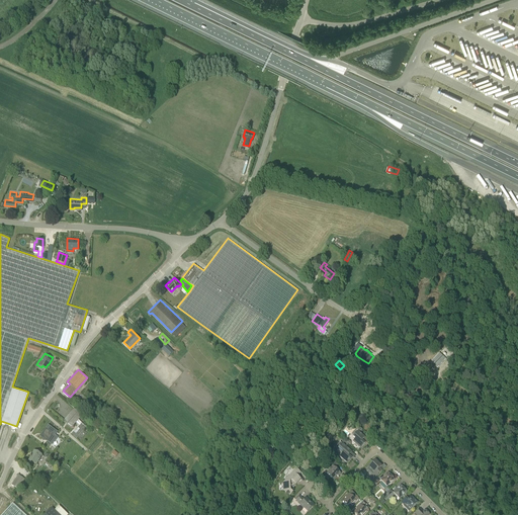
[(391,375),(385,371),(377,382),(382,385),(384,383),(386,385),(391,380),(387,378),(391,375)]
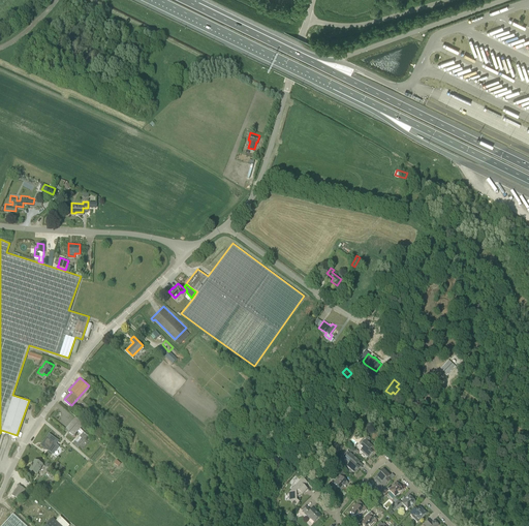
[(75,415),(65,427),(73,434),(84,422),(75,415)]
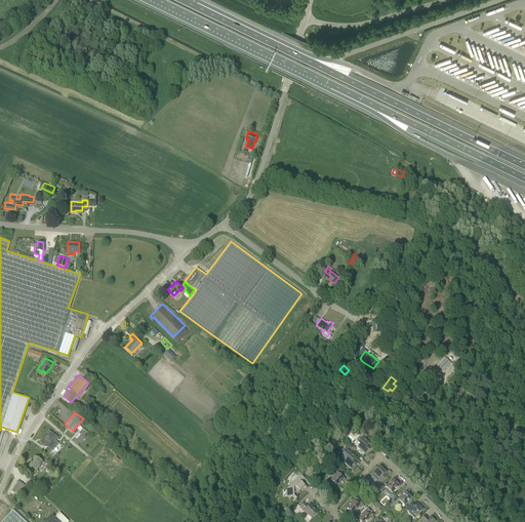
[(73,438),(77,442),(87,431),(83,427),(73,438)]
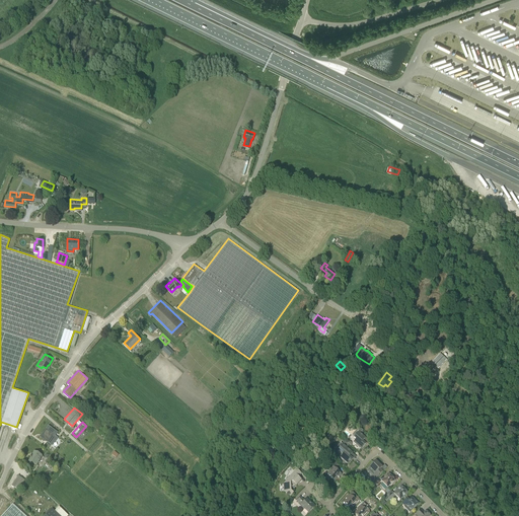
[(57,430),(52,426),(48,424),(46,427),(40,435),(48,440),(53,432),(55,434),(57,430)]
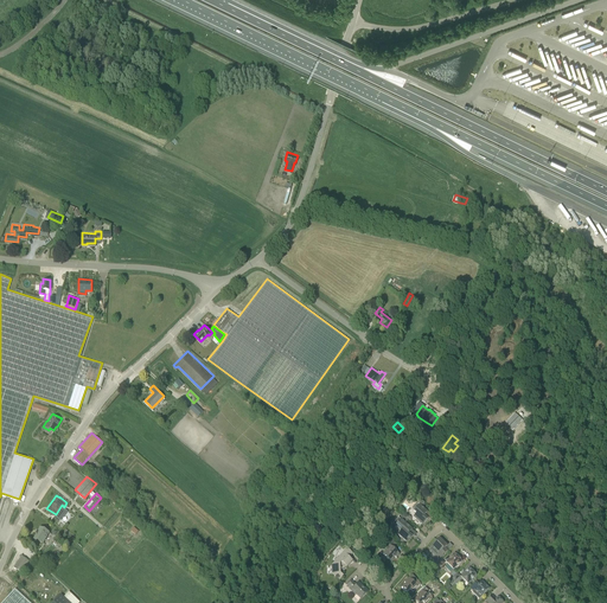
[(422,521),(427,517),(423,513),(427,510),(420,502),(414,508),(416,511),(414,514),(422,521)]
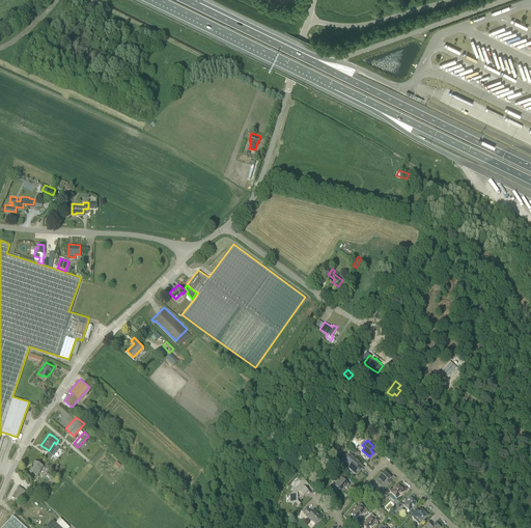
[(342,454),(350,461),(351,463),(348,465),(356,472),(360,467),(358,465),(360,462),(347,449),(342,454)]
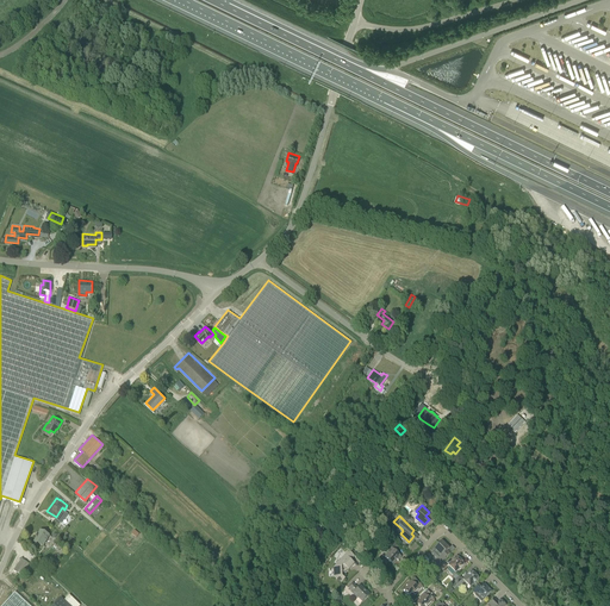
[(49,532),(39,528),(33,538),(43,544),(49,532)]
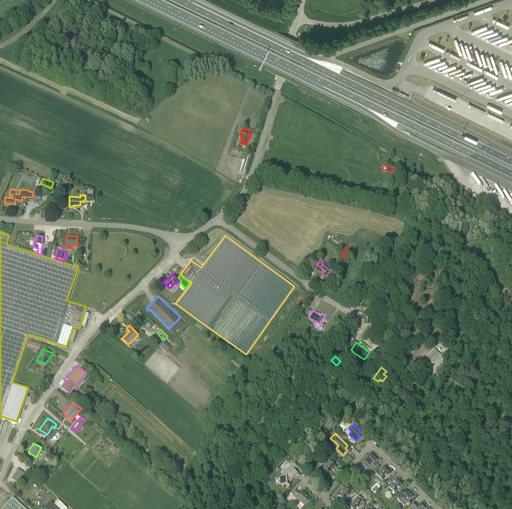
[(371,453),(369,455),(362,461),(371,470),(378,463),(375,460),(377,459),(371,453)]
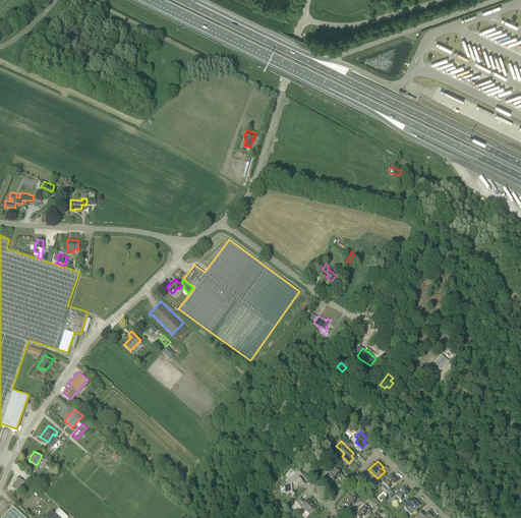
[(335,466),(328,473),(336,480),(339,476),(340,476),(343,473),(335,466)]
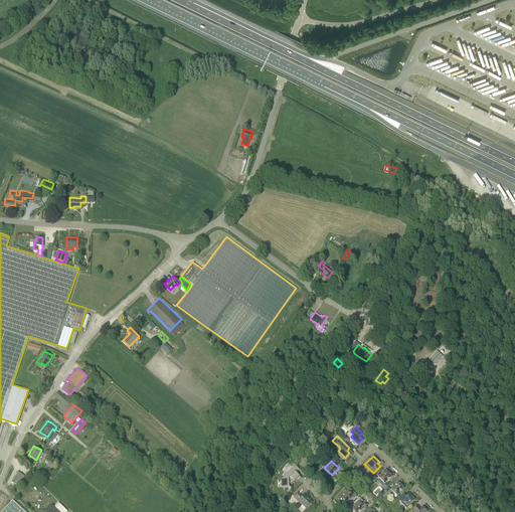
[(287,472),(286,472),(284,474),(284,475),(282,478),(282,485),(289,490),(291,488),(291,486),(289,485),(289,482),(293,481),(299,474),(296,471),(300,468),(295,463),(287,472)]
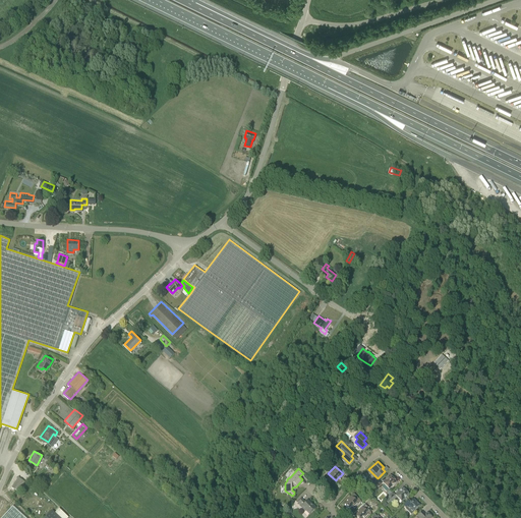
[(396,479),(390,473),(383,480),(390,487),(397,480),(396,479)]
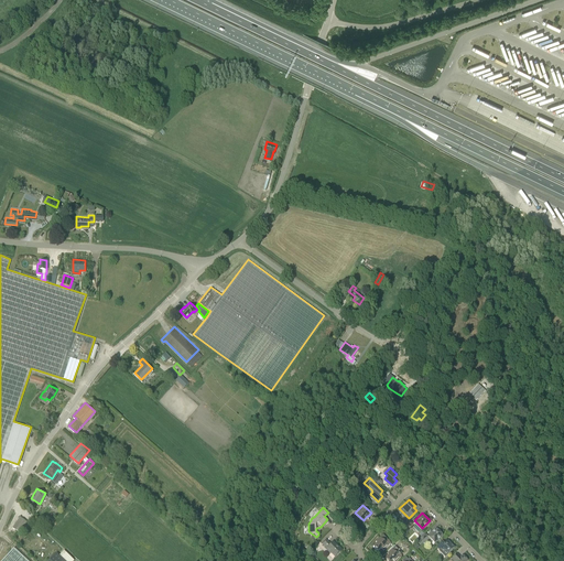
[(20,515),(12,526),(20,530),(28,519),(20,515)]
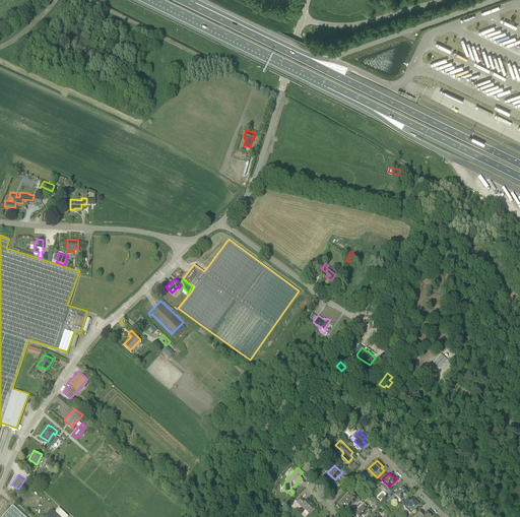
[(375,487),(381,480),(379,478),(373,485),(375,487)]
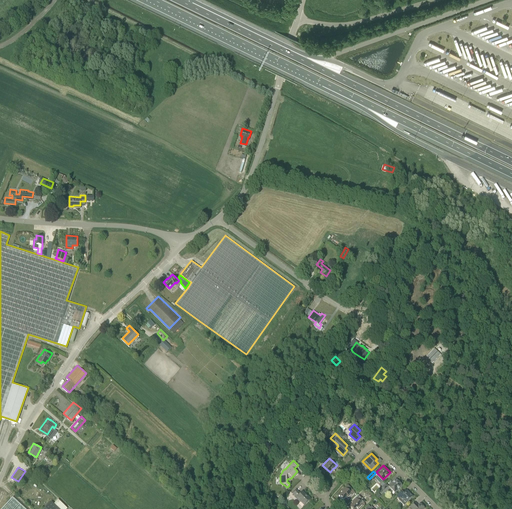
[(360,473),(356,477),(361,481),(365,478),(360,473)]
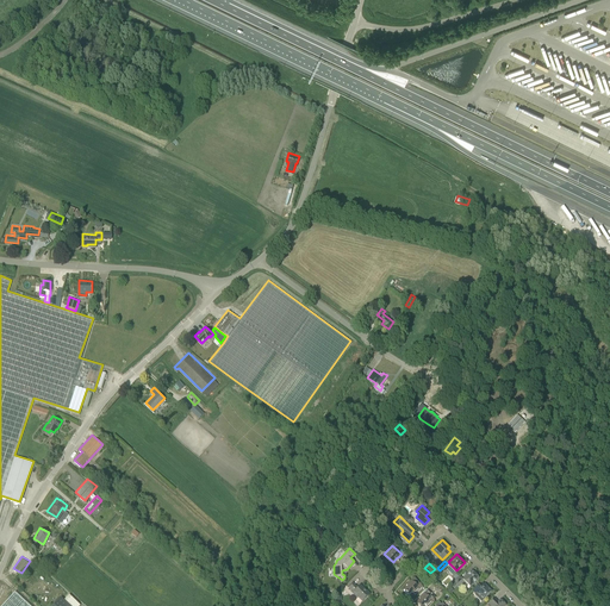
[(479,576),(472,568),(464,578),(471,585),(479,576)]
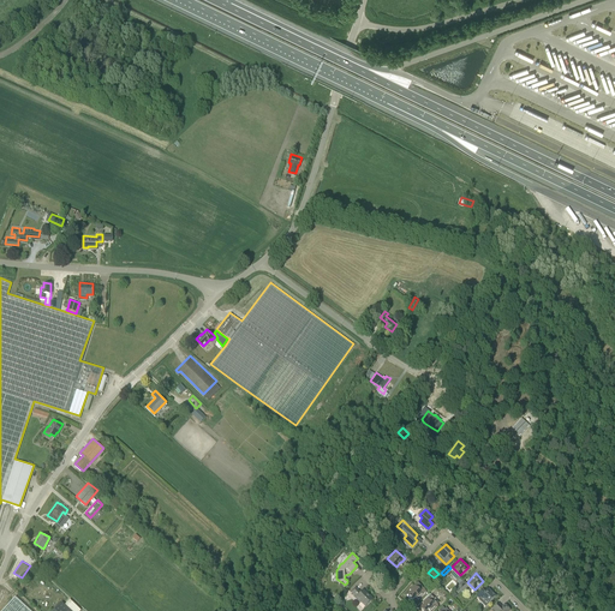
[(407,593),(412,598),(416,594),(418,597),(427,588),(422,585),(419,587),(415,582),(410,587),(411,588),(407,593)]
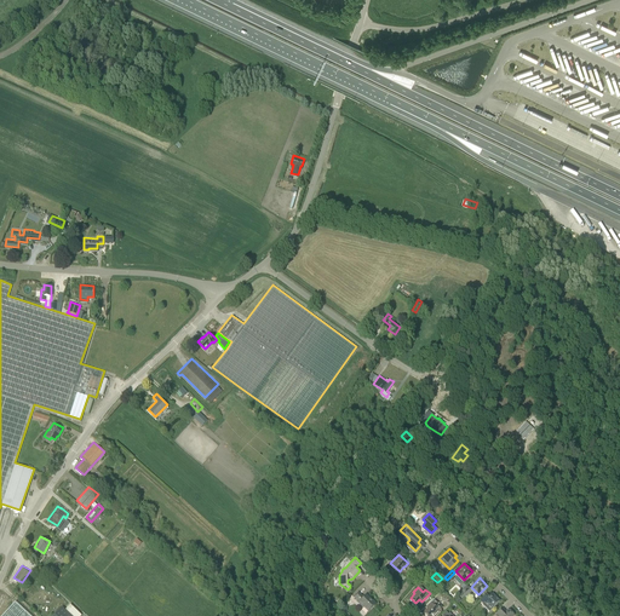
[(377,602),(371,596),(369,596),(366,592),(363,594),(359,589),(354,594),(359,599),(359,600),(363,605),(363,604),(368,609),(377,602)]
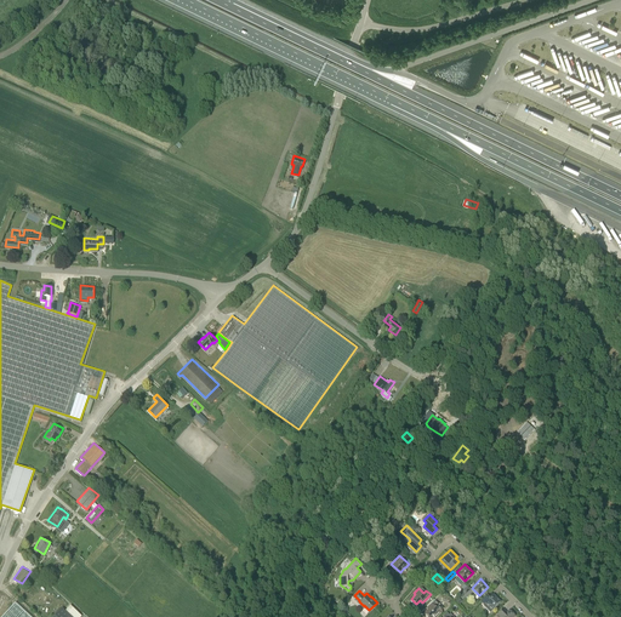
[(501,599),(494,593),(491,595),(488,592),(482,599),(484,603),(485,601),(493,607),(501,599)]
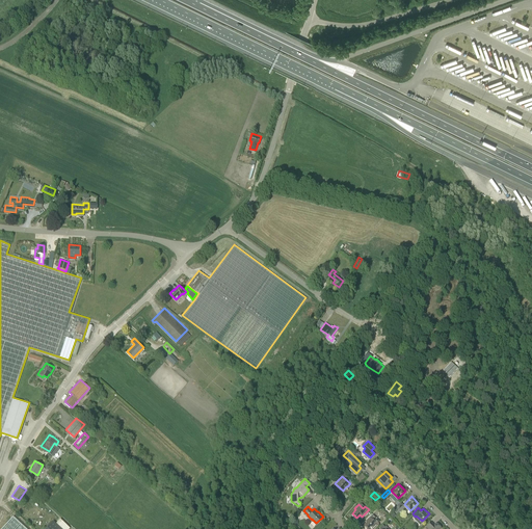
[(373,512),(370,516),(366,520),(367,521),(363,524),(368,528),(371,526),(373,528),(379,522),(375,518),(376,517),(373,512)]
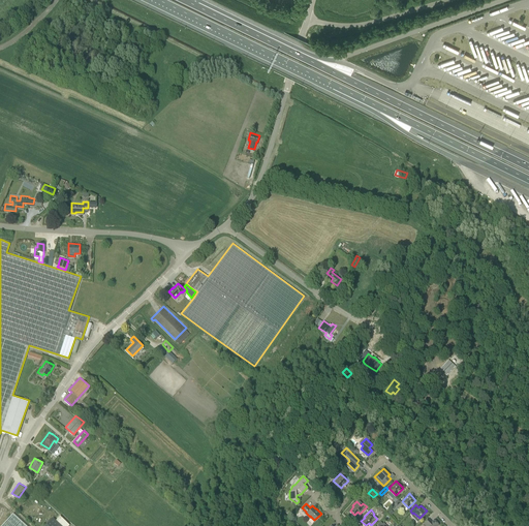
[(28,525),(13,513),(0,525),(28,525)]
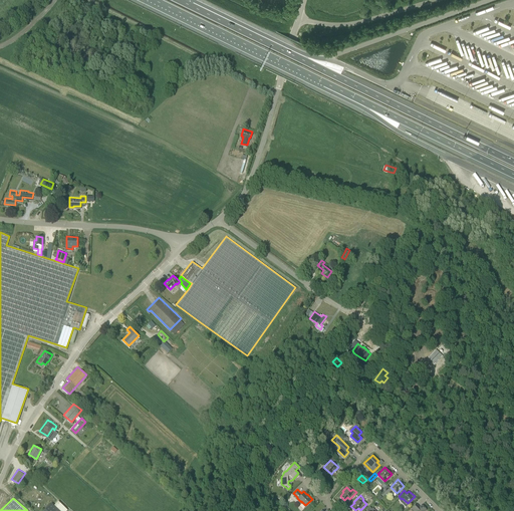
[(43,510),(61,510),(52,502),(43,510)]
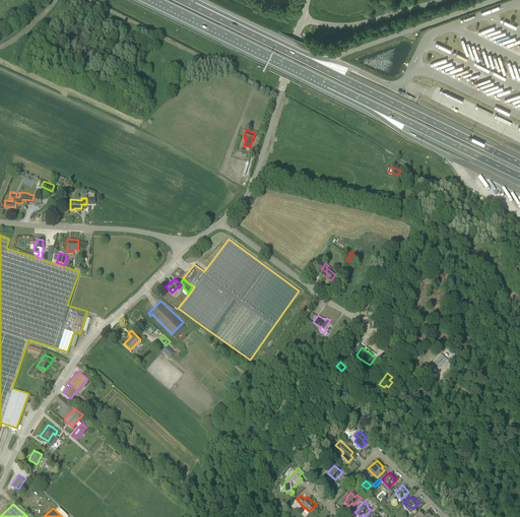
[(428,516),(432,514),(427,510),(425,512),(421,508),(416,513),(420,516),(419,516),(428,516)]
